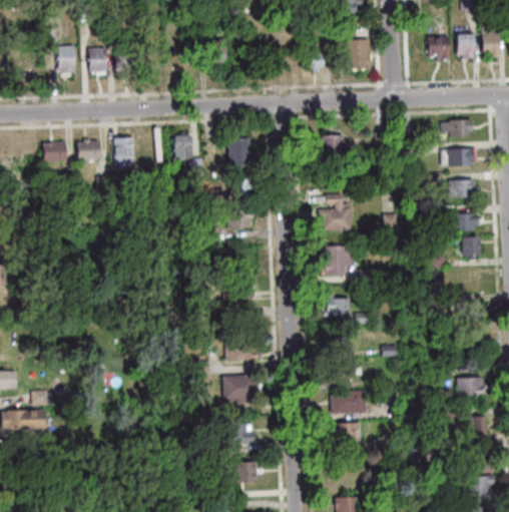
[(362,0),(362,6),(357,6),(358,15),(334,16),(333,0),(362,0)]
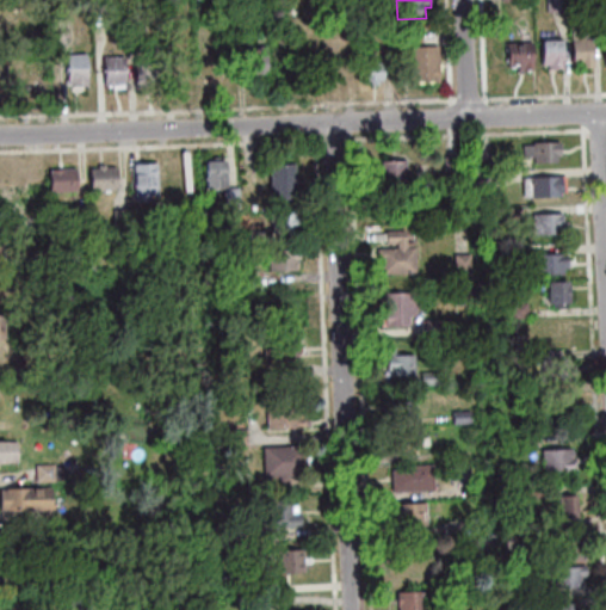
[(550,0),(569,0),(570,13),(550,14),(550,0)]
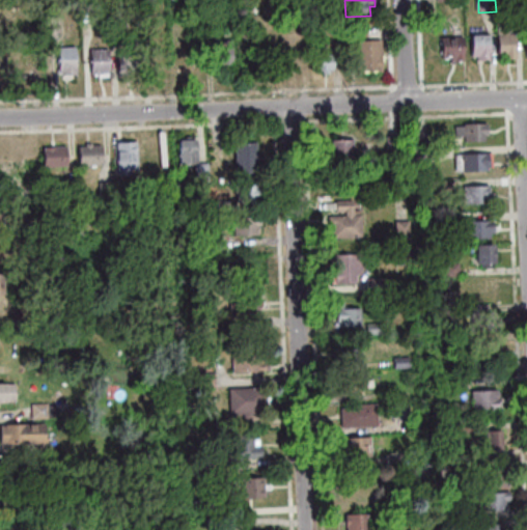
[(127,25),(112,25),(112,8),(126,8),(127,25)]
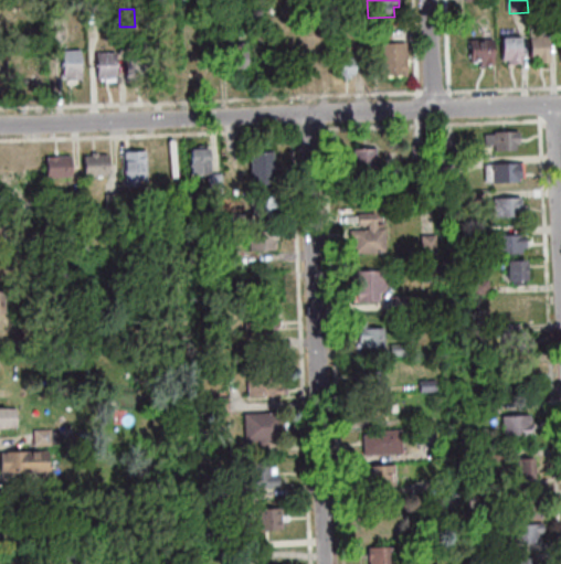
[(64,19),(65,36),(51,36),(50,20),(64,19)]
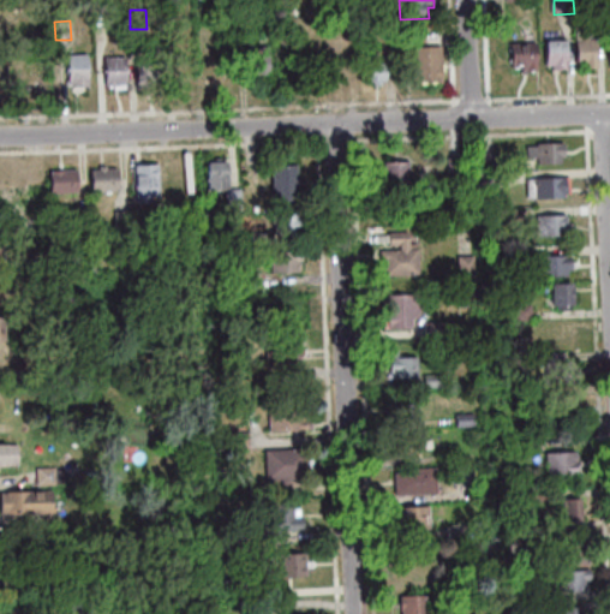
[(426,42),(407,43),(406,25),(425,24),(426,42)]
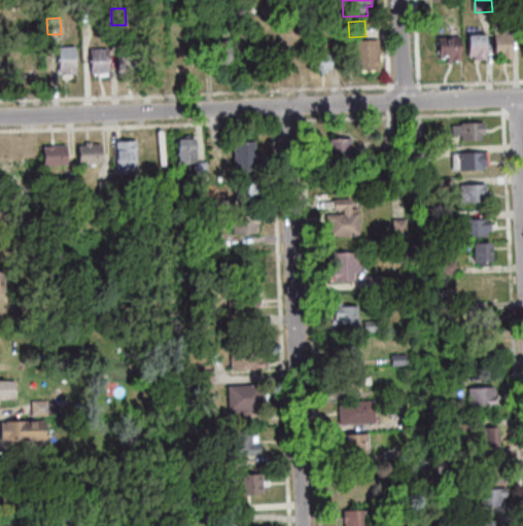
[(496,58),(495,28),(506,28),(506,35),(513,34),(514,59),(502,60),(502,57),(496,58)]
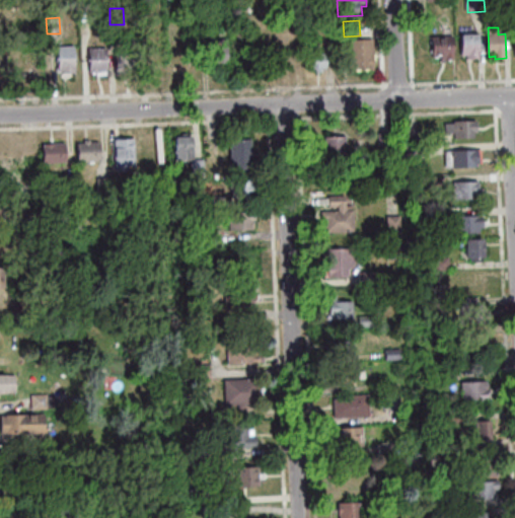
[(461,37),(479,35),(480,59),(467,59),(467,56),(462,56),(461,37)]
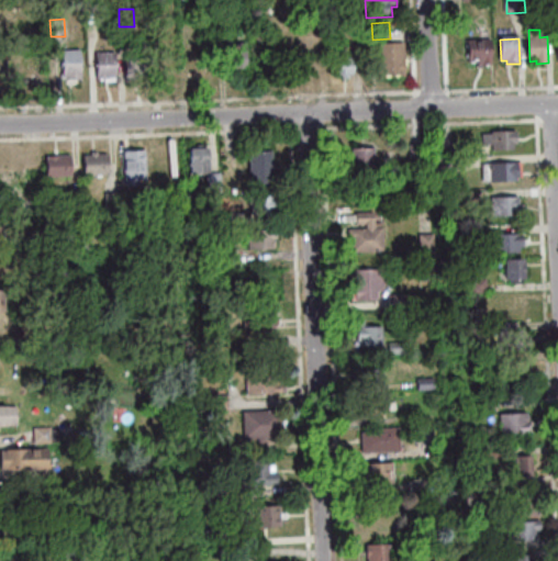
[(303,41),(322,40),(323,69),(304,70),(303,41)]
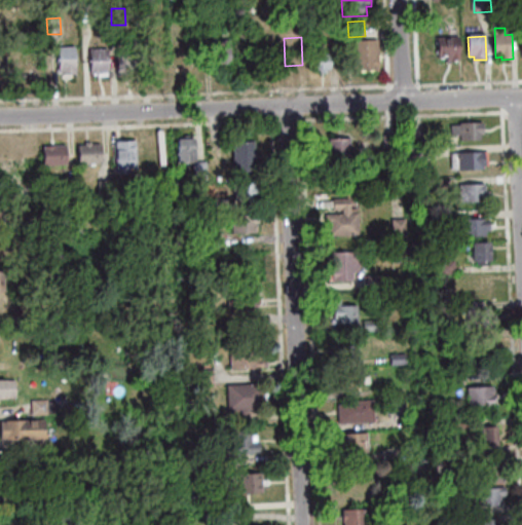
[(439,59),(439,39),(459,38),(460,61),(447,61),(447,58),(439,59)]
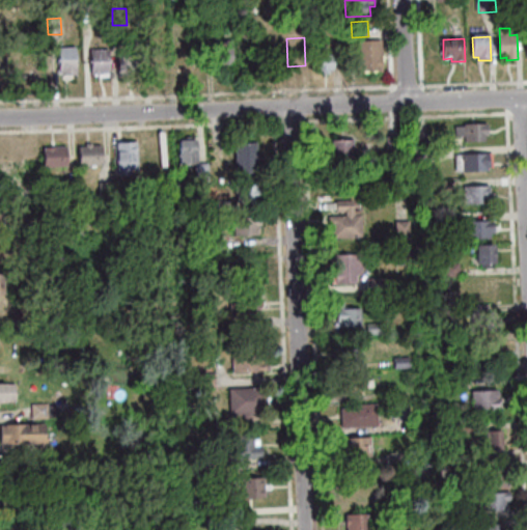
[(359,42),(382,40),(383,71),(357,72),(356,63),(360,63),(359,42)]
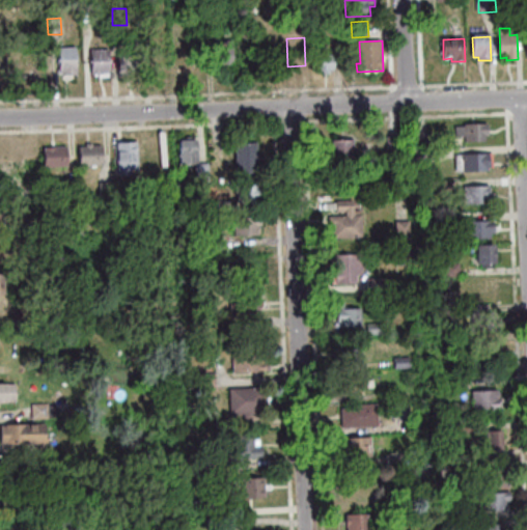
[(60,48),(77,48),(78,75),(60,75),(60,48)]
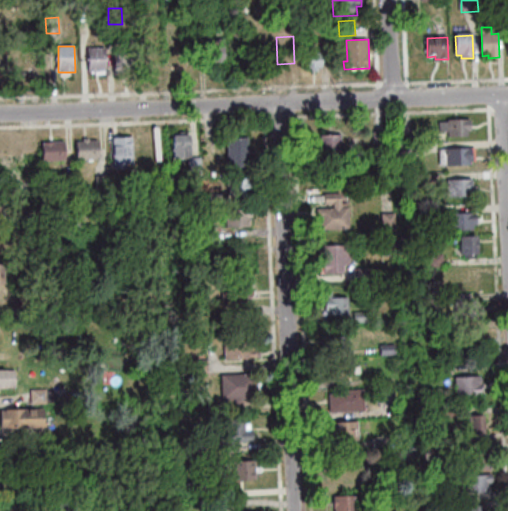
[(225,62),(205,63),(204,47),(224,46),(225,62)]
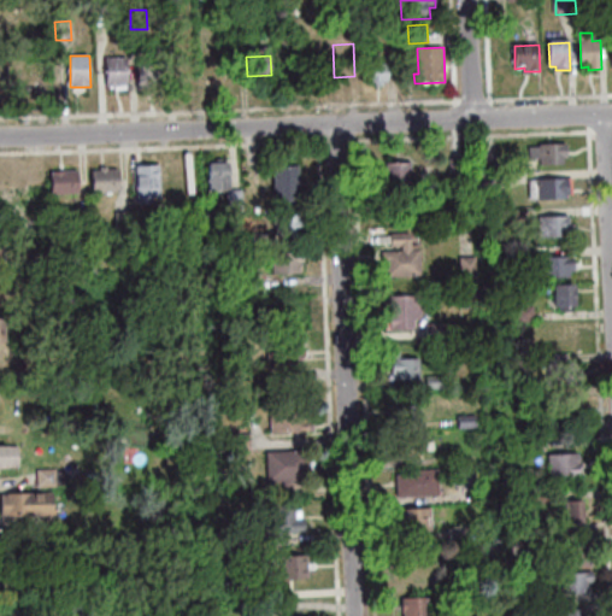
[(107,87),(106,59),(128,58),(128,86),(107,87)]
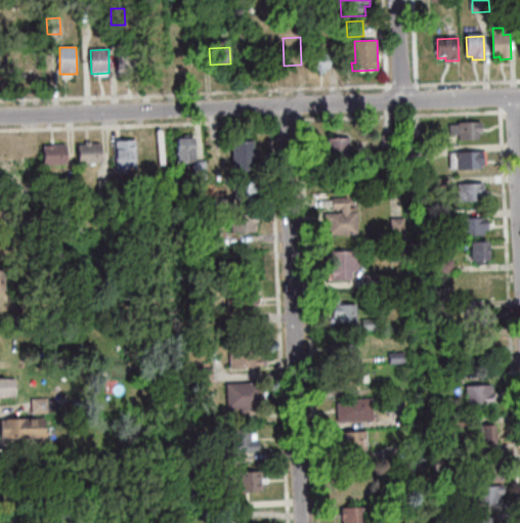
[(118,77),(117,52),(126,52),(126,54),(137,53),(137,74),(129,74),(129,77),(118,77)]
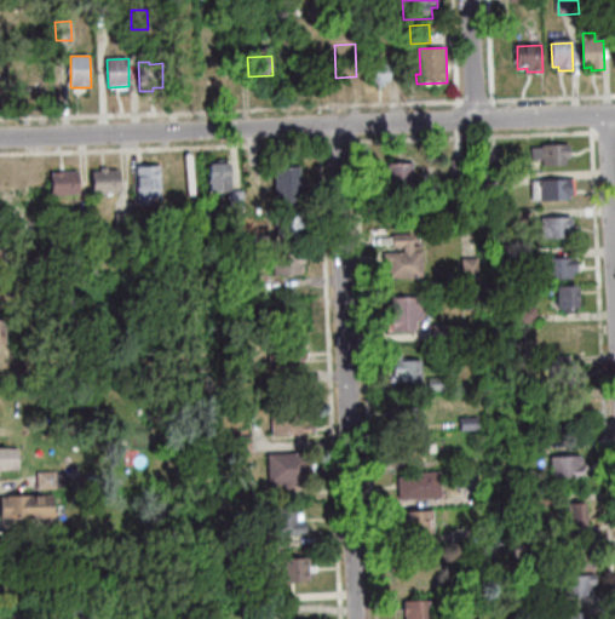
[(372,84),(371,67),(390,66),(390,82),(372,84)]
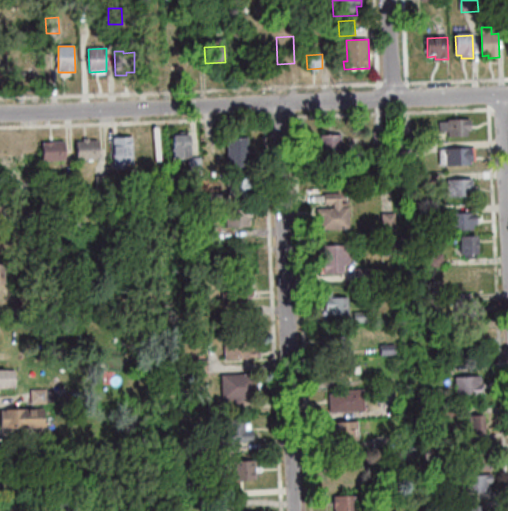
[(473,135),(473,119),(443,119),(443,135),(473,135)]
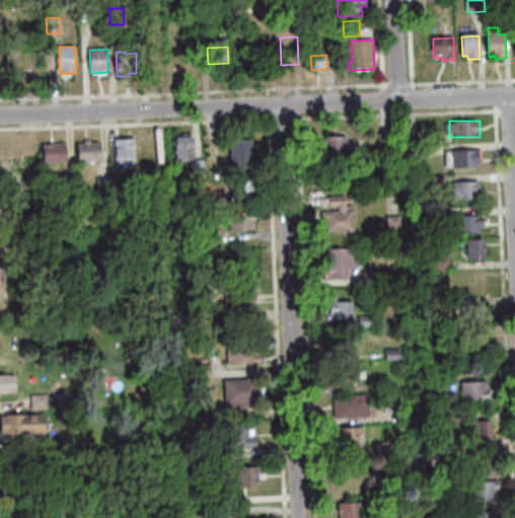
[(418,129),(406,130),(407,145),(419,144),(418,129)]
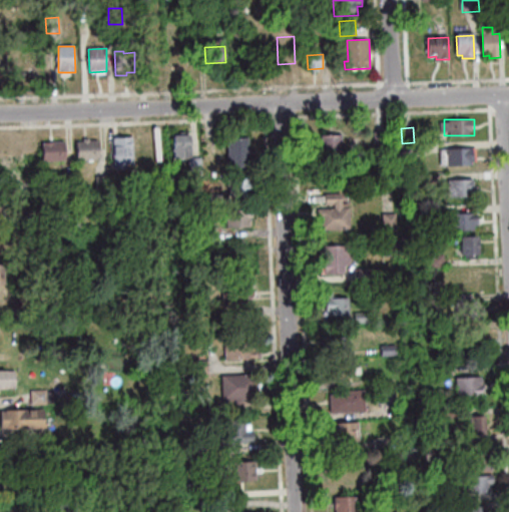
[(385,132),(375,133),(376,148),(386,147),(385,132)]
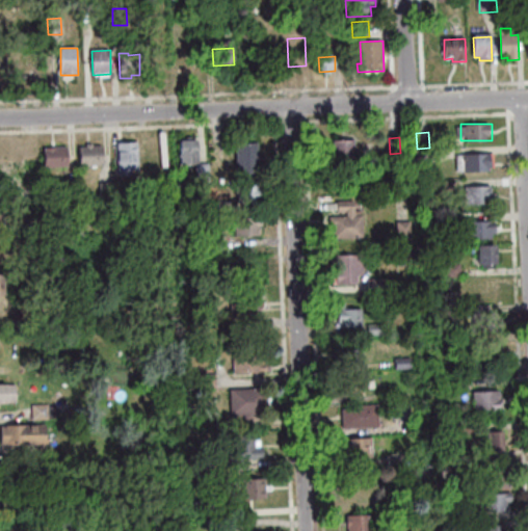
[(358,138),(335,138),(335,159),(358,159),(358,138)]
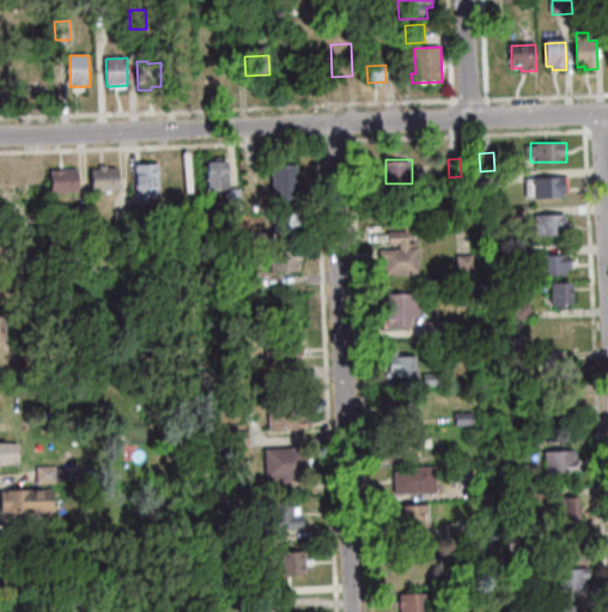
[(0,182),(14,183),(14,161),(0,161),(0,182)]
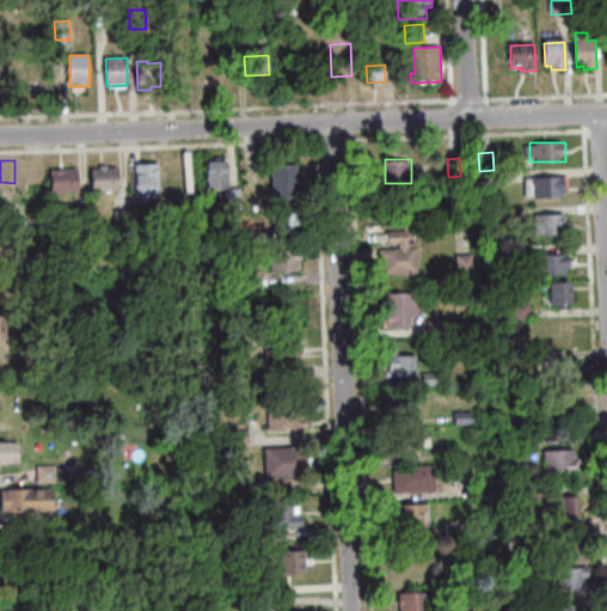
[(208,190),(227,190),(226,163),(208,164),(208,190)]
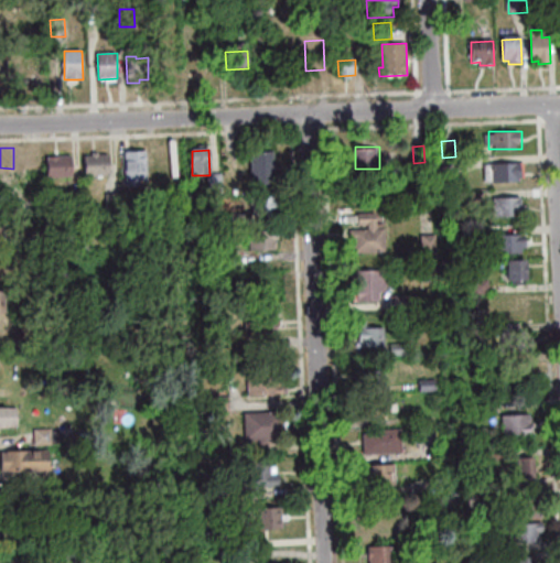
[(272,152),(251,153),(252,186),(273,185),(272,152)]
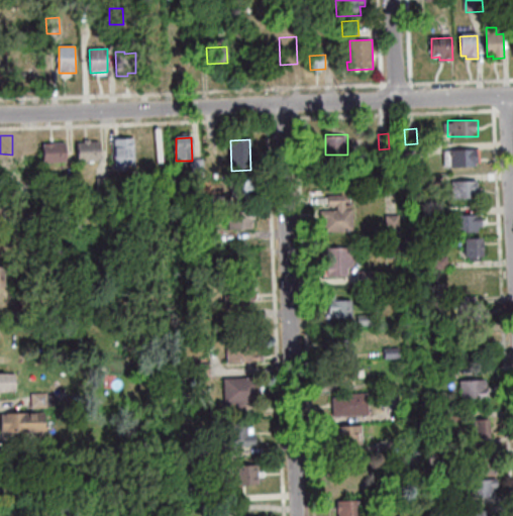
[(114,140),(116,171),(128,171),(127,167),(135,167),(134,140),(114,140)]
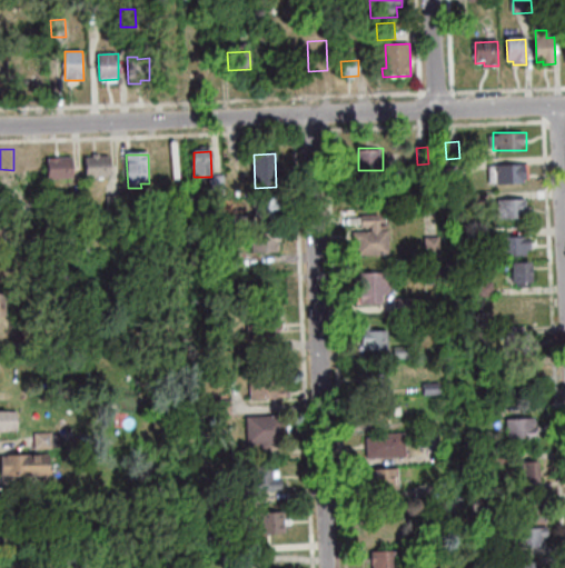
[(48,180),(73,179),(72,158),(47,159),(48,180)]
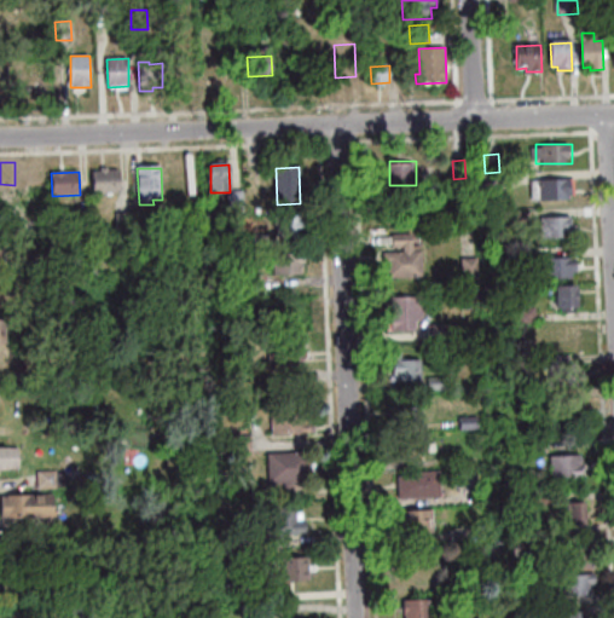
[(121,194),(120,172),(94,173),(94,194),(121,194)]
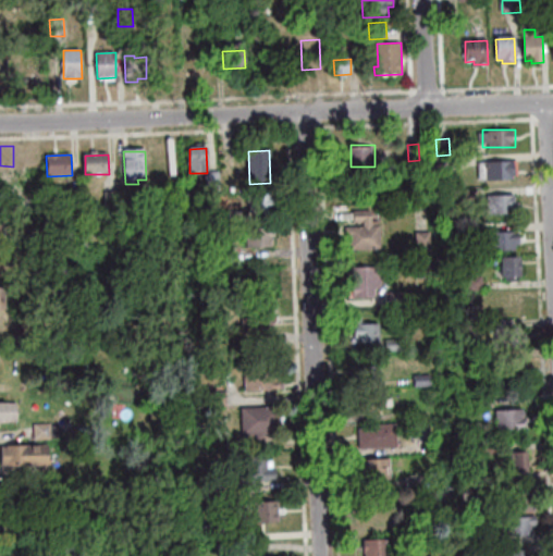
[(517,180),(517,161),(481,161),(481,180),(517,180)]
